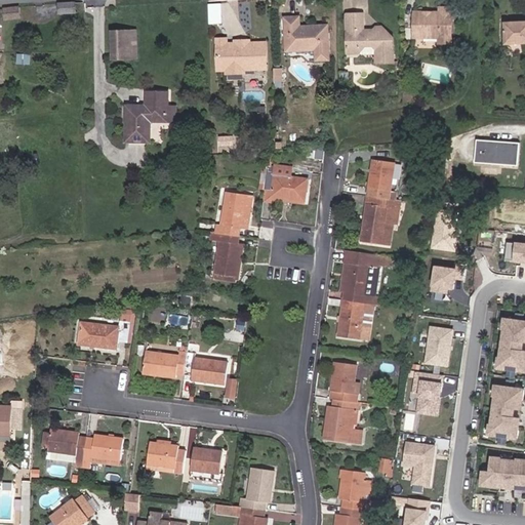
[(77,13),(76,2),(58,3),(59,14),(77,13)]
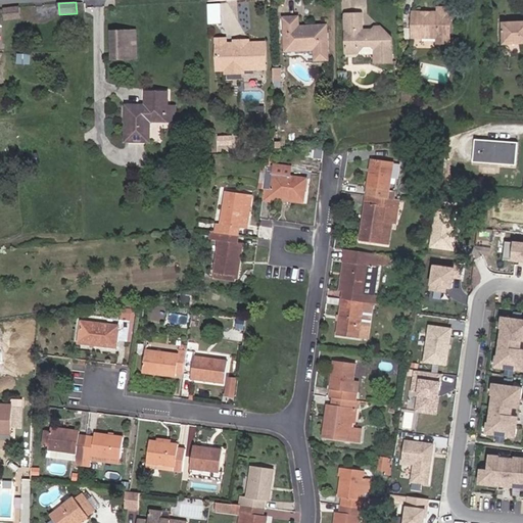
[(222,15),(222,3),(209,3),(209,16),(222,15)]
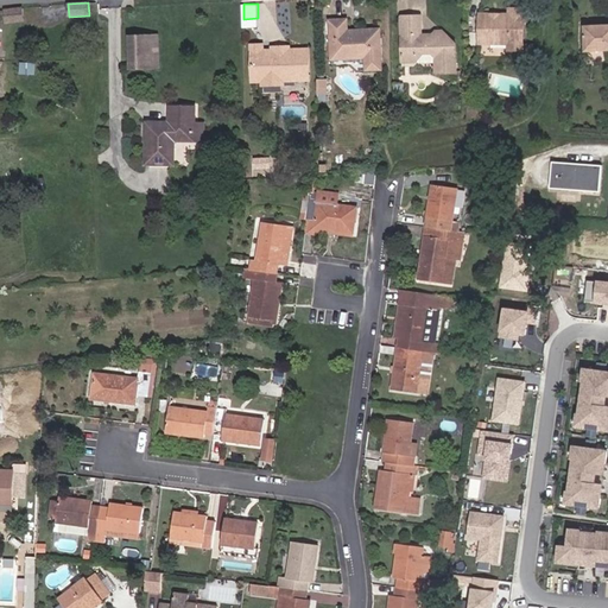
[(25,21),(24,8),(5,10),(6,23),(25,21)]
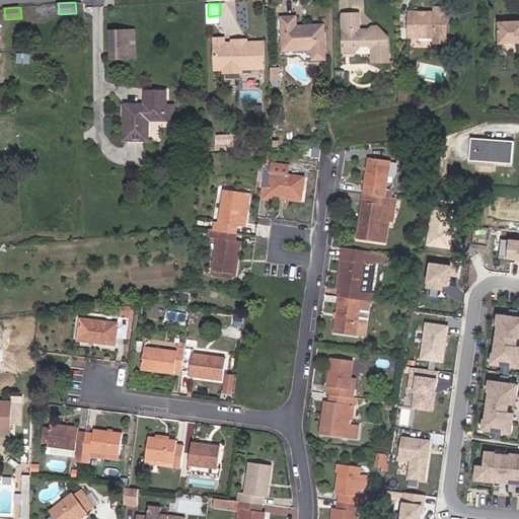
[(447,43),(448,8),(435,7),(435,12),(430,12),(430,13),(410,12),(410,38),(435,39),(435,43),(447,43)]
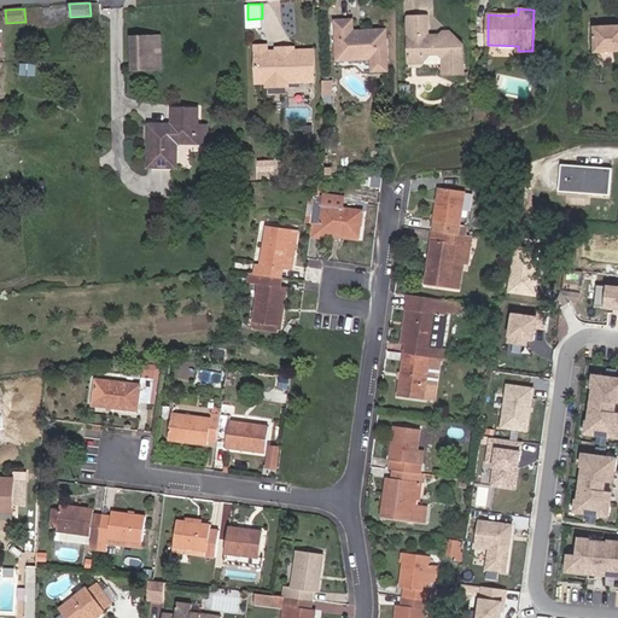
[(465,74),(464,45),(450,31),(444,31),(441,35),(429,36),(429,16),(408,17),(409,64),(444,63),(444,75),(465,74)]
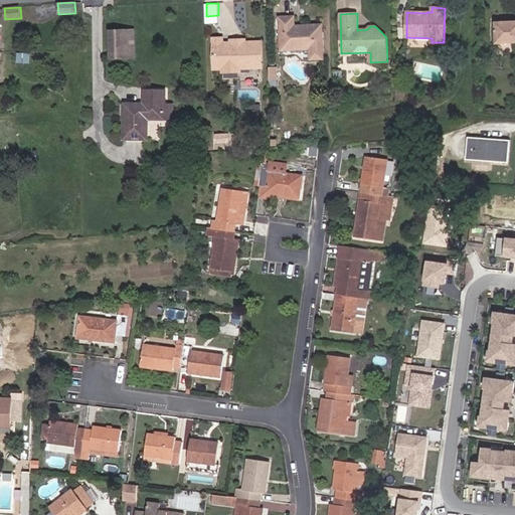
[(219,23),(218,15),(206,16),(207,23),(219,23)]
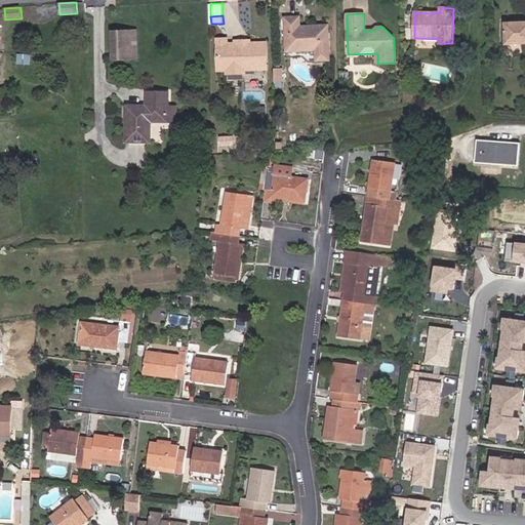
[(330,54),(328,25),(306,26),(307,29),(301,29),(300,16),(284,17),(286,52),(299,51),(298,48),(315,47),(316,50),(316,55),(330,54)]
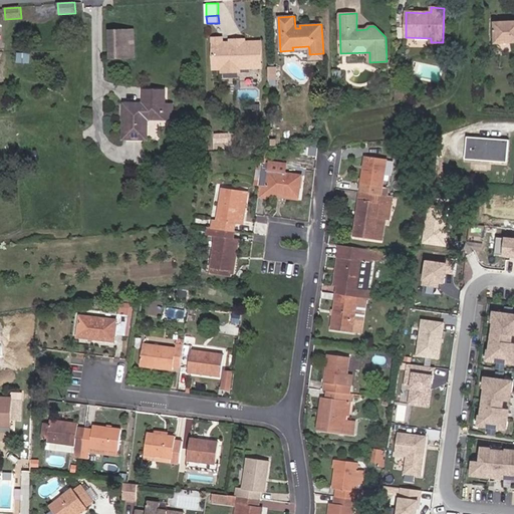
[(513,21),(494,22),(495,44),(513,42),(513,21)]
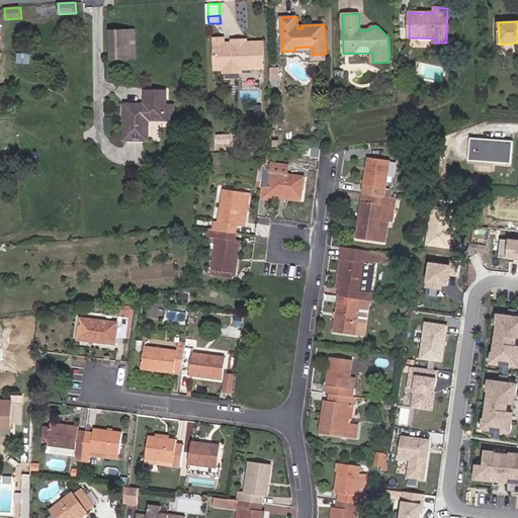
[(136,58),(135,30),(111,31),(112,59),(136,58)]
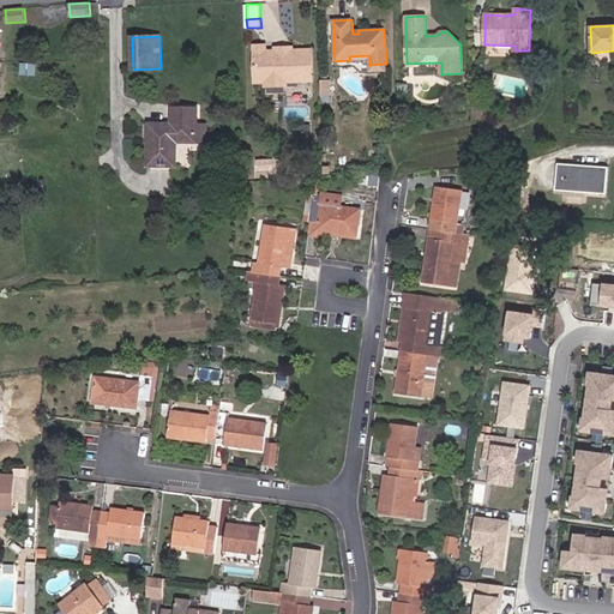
[(314,82),(313,48),(275,48),(275,50),(266,52),(266,46),(254,46),(254,83),(265,83),(270,78),(281,78),(287,82),(314,82)]
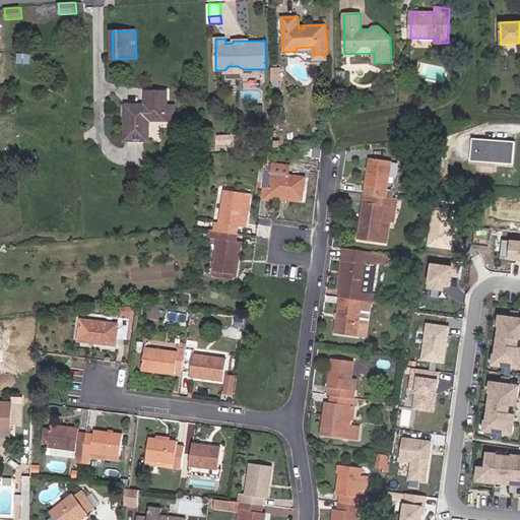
[(280,81),(280,68),(272,68),(273,81),(280,81)]
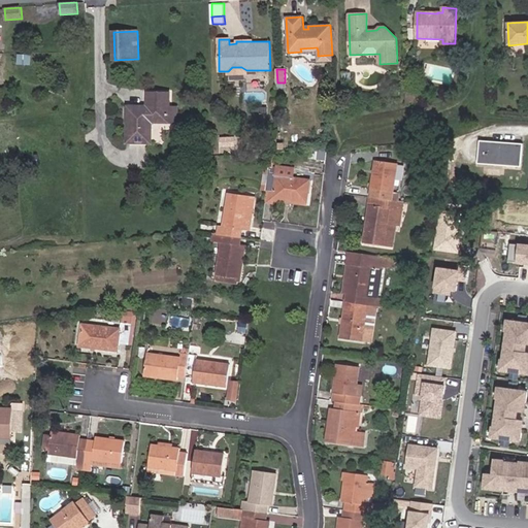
[(171,107),(171,97),(146,97),(146,106),(128,106),(128,143),(154,143),(154,123),(171,123),(171,107)]
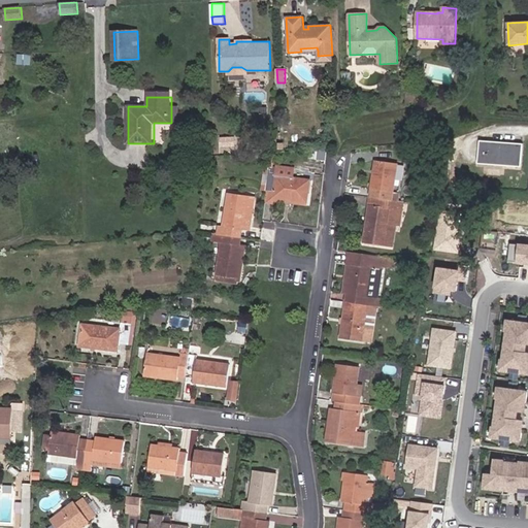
[(235,146),(235,137),(222,138),(222,147),(235,146)]
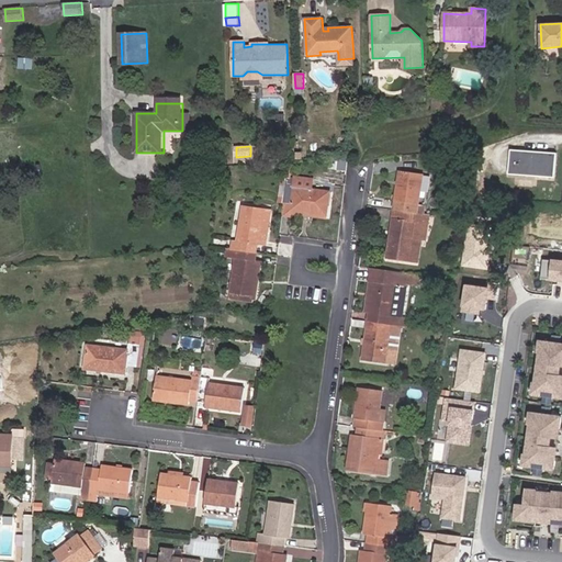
[(555,178),(557,154),(510,150),(509,175),(555,178)]
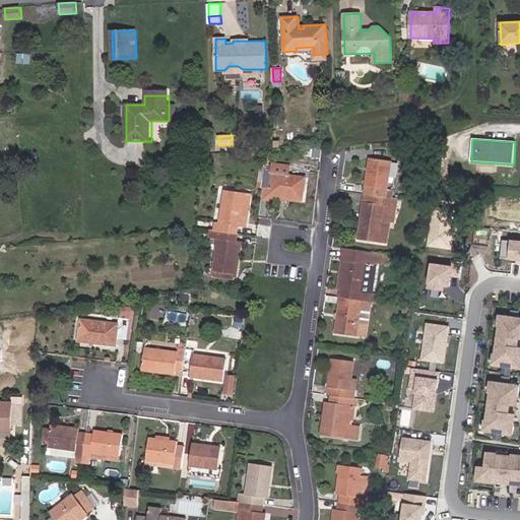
[(388,190),(392,161),(370,158),(366,187),(367,187),(366,194),(392,198),(393,190),(388,190)]
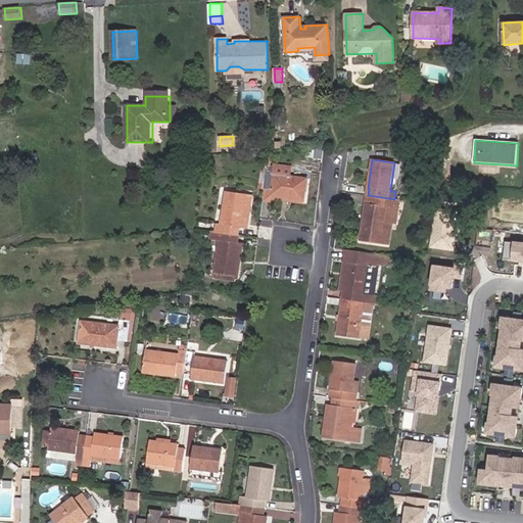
[(304,203),(307,179),(291,176),(292,167),(274,164),(274,167),(268,167),(265,188),(273,189),(272,199),(304,203)]
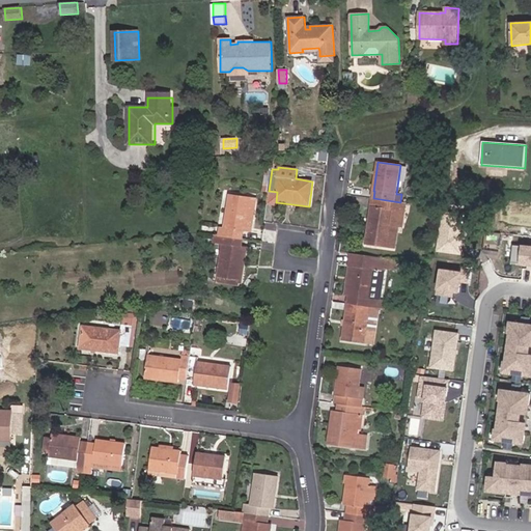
[(276,202),(277,192),(269,191),(268,204),(275,205),(276,202)]
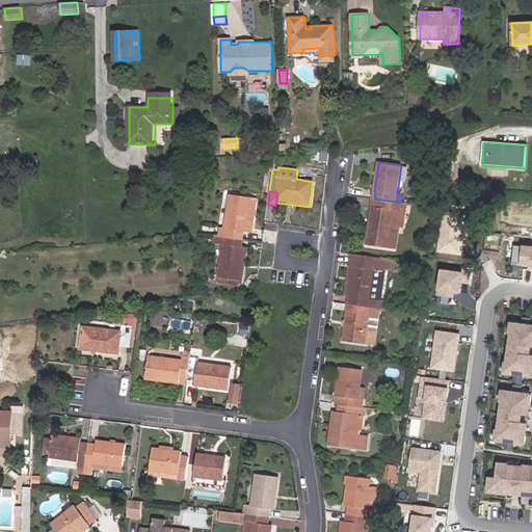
[(248,232),(254,197),(231,194),(225,229),(221,228),(220,236),(243,239),(244,231),(248,232)]
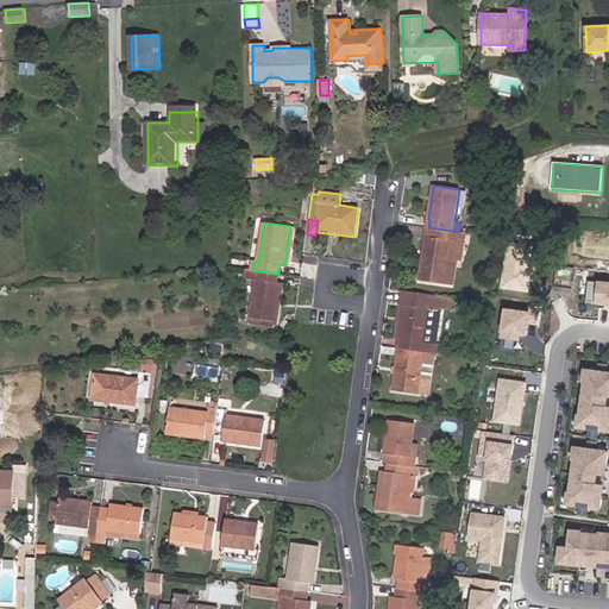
[(290,265),(295,227),(290,226),(284,265),(290,265)]
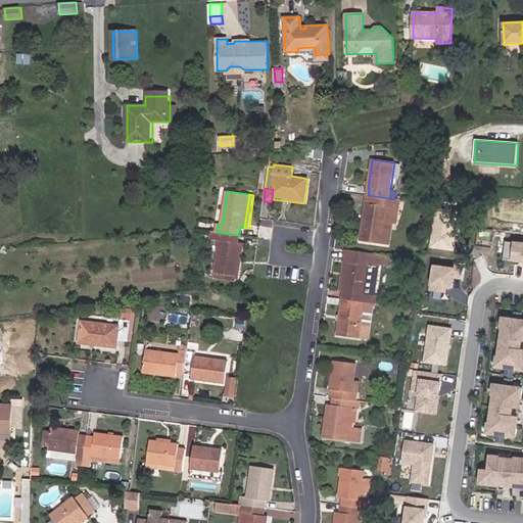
[(396,224),(400,200),(394,199),(368,195),(367,203),(365,203),(360,241),(383,244),(386,223),(392,224),(396,224)]
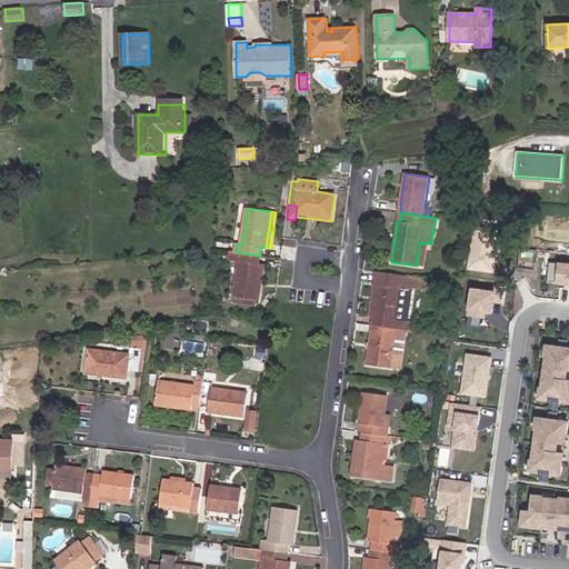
[(472,232),(468,269),(495,272),(500,236),(472,232)]
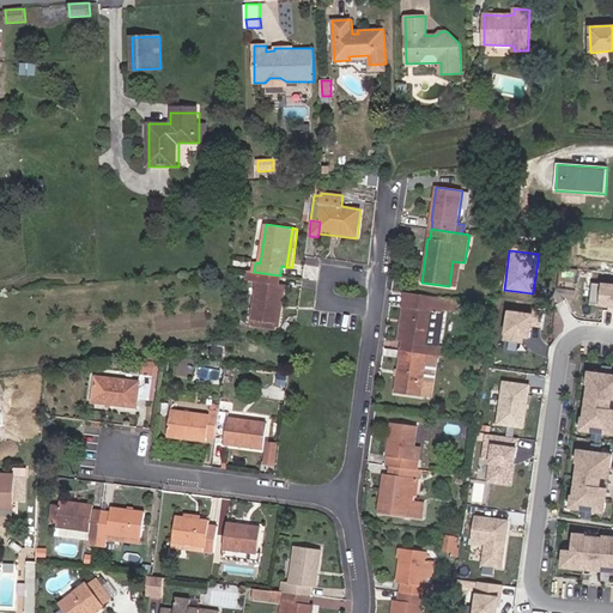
[(456,287),(460,262),(453,261),(449,286),(456,287)]
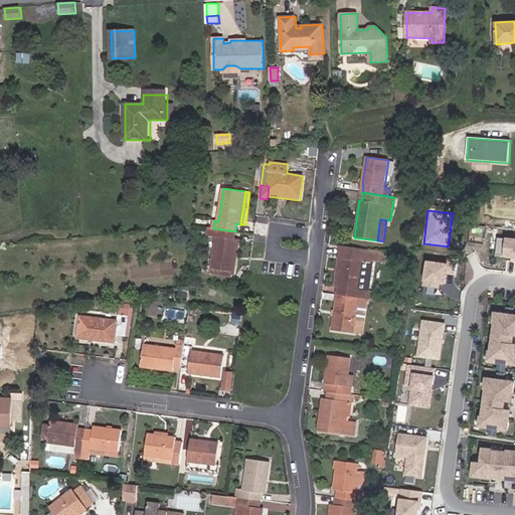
[(233,273),(238,239),(234,239),(235,231),(213,228),(208,227),(207,235),(216,236),(211,270),(212,270),(233,273)]
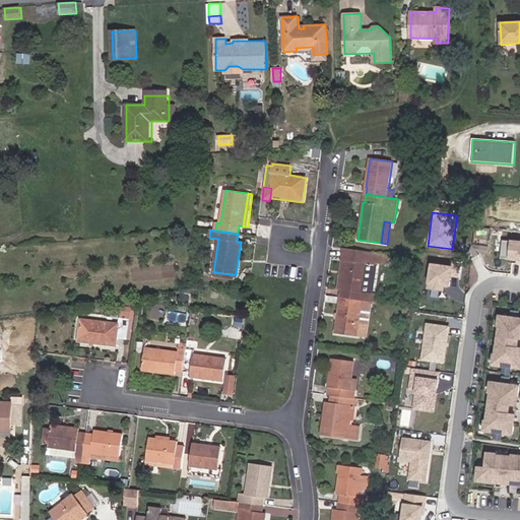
[(519,241),(502,240),(500,259),(519,260),(519,241)]
